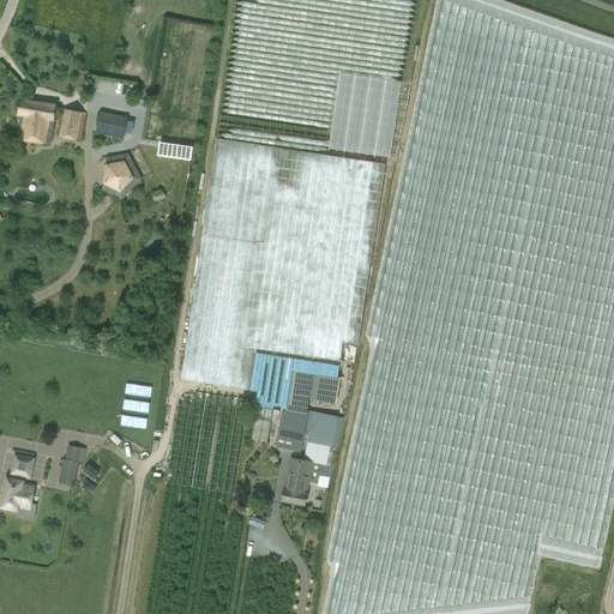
[(19,98),(17,115),(20,115),(17,139),(49,144),(52,127),(49,127),(50,121),(53,121),(55,104),(19,98)]
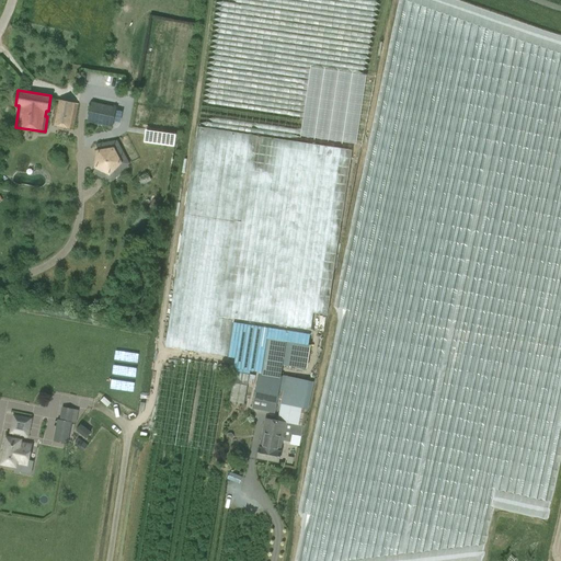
[(72,128),(73,126),(78,104),(56,100),(52,124),(72,128)]
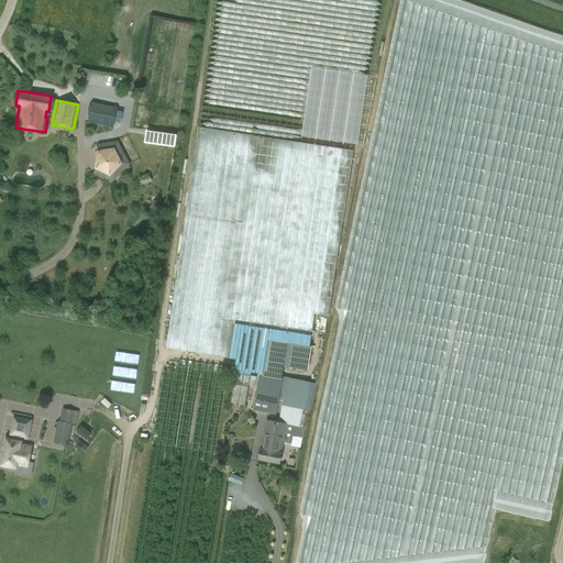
[(92,102),(88,121),(113,127),(118,108),(92,102)]
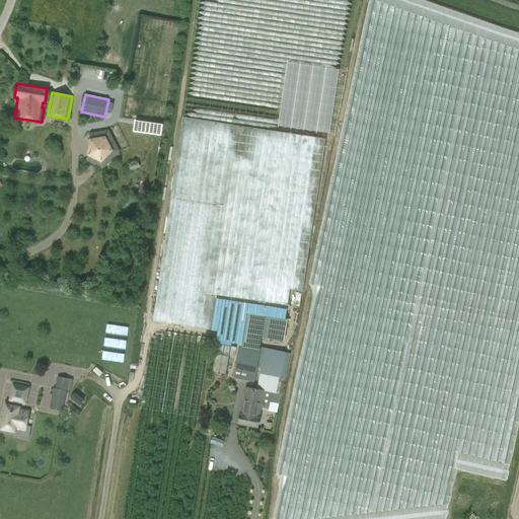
[(87,158),(86,161),(102,169),(119,152),(108,131),(89,134),(90,139),(87,158)]
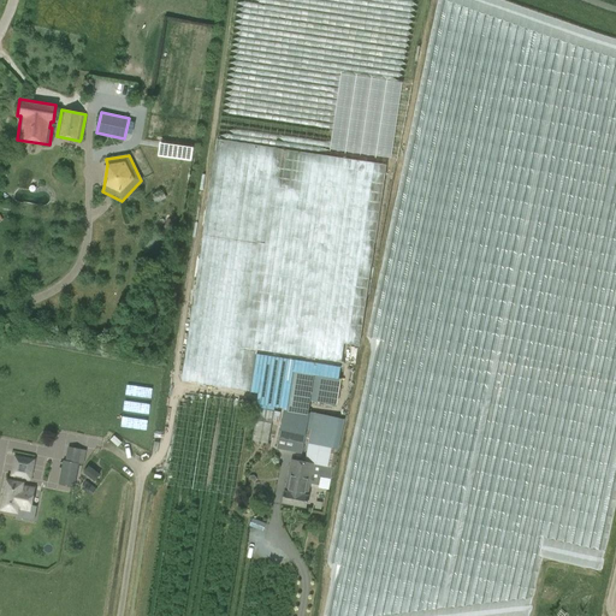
[(341,379),(314,374),(311,400),(337,404),(341,379)]
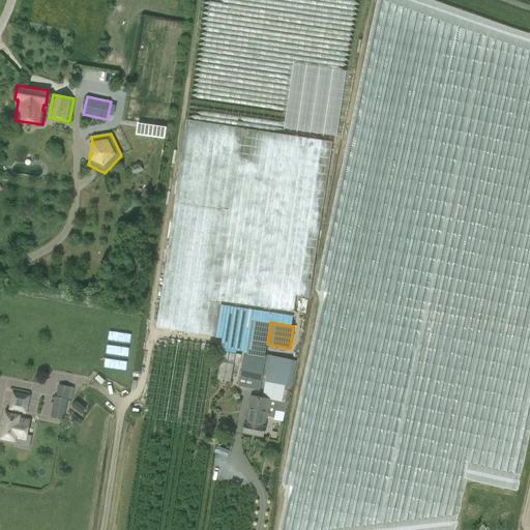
[(265,382),(290,386),(291,386),(296,361),(267,355),(267,357),(245,352),(238,386),(260,390),(264,370),(268,370),(265,382)]
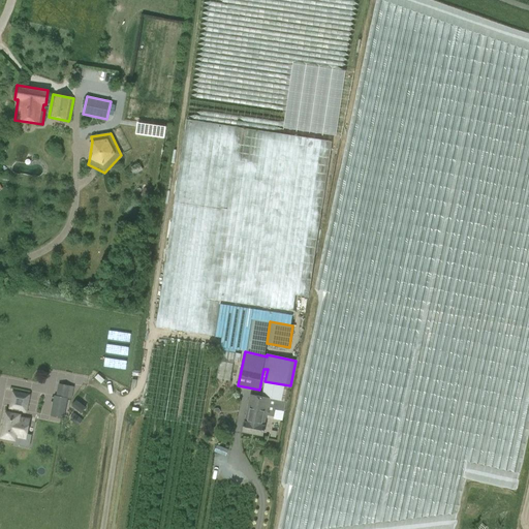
[(286,402),(289,385),(265,381),(261,397),(250,395),(244,422),(242,431),(261,435),(269,398),(276,400),(274,408),(283,410),(285,401),(286,402)]
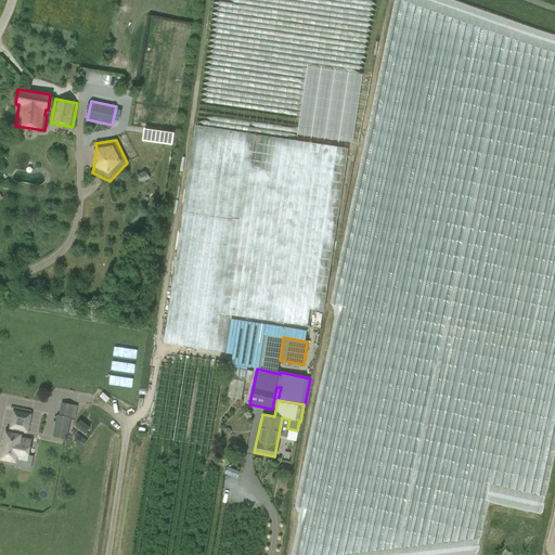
[(29,437),(20,436),(21,429),(27,431),(30,414),(15,411),(12,428),(13,428),(12,434),(7,433),(1,459),(14,461),(15,457),(25,460),(29,437)]
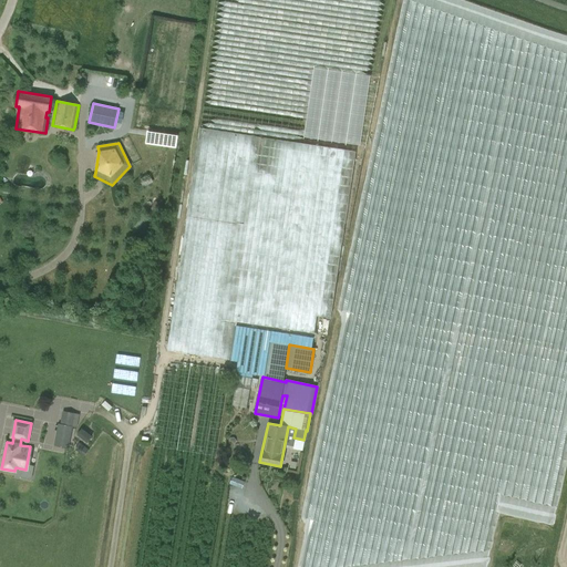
[(73,426),(58,424),(53,446),(69,449),(73,426)]
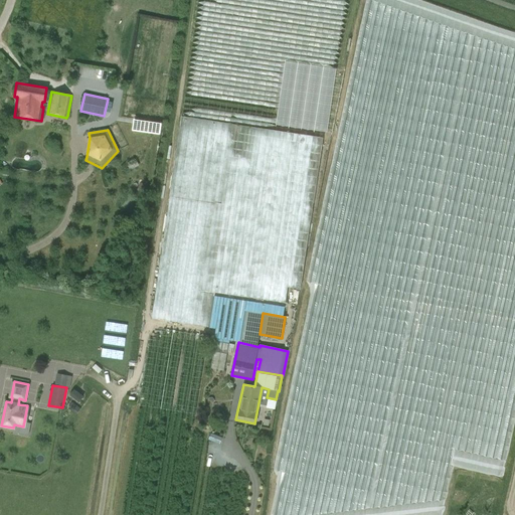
[(78,402),(83,396),(73,388),(68,395),(78,402)]
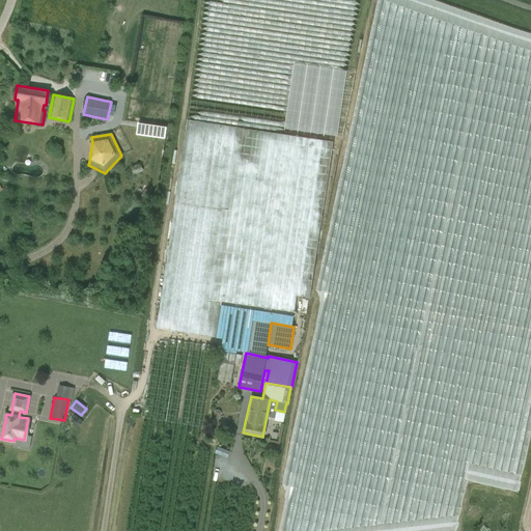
[(469,507),(468,513),(477,515),(478,509),(469,507)]
